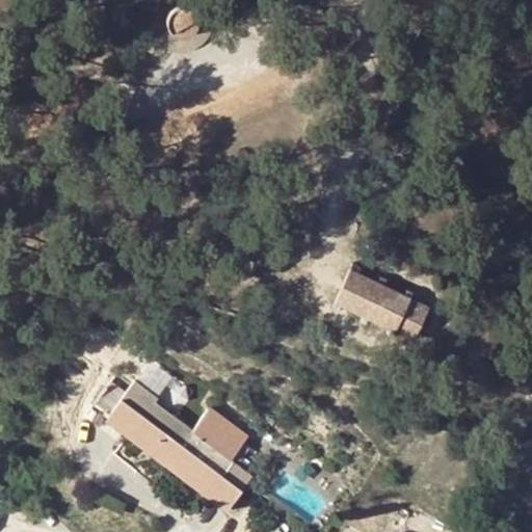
[(201,23),(200,18),(196,12),(192,9),(187,8),(182,8),(178,9),(174,12),(170,17),(169,22),(169,26),(171,31),(174,35),(178,37),(183,40),(189,38),(193,36),(197,32),(200,28),(201,23)]
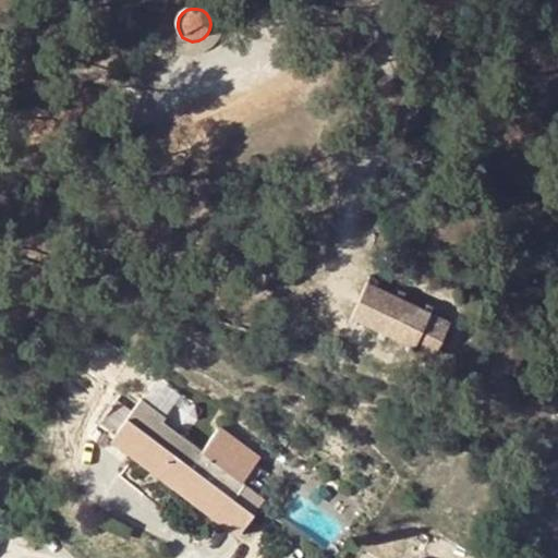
[(368,279),(351,314),(435,353),(451,319),(368,279)]
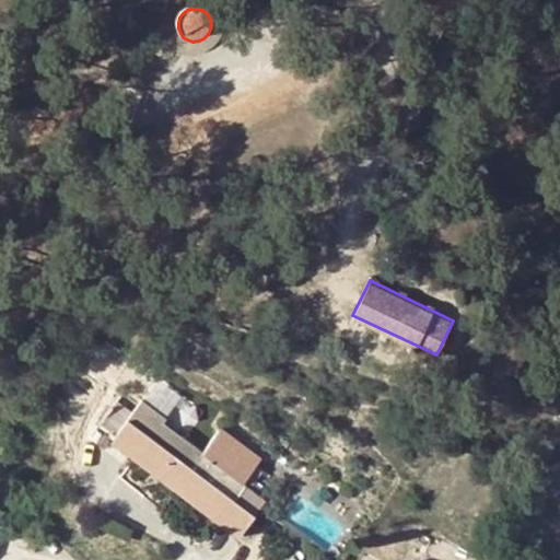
[(139,453),(178,483),(203,452),(165,422),(167,419),(142,399),(127,418),(151,438),(139,453)]
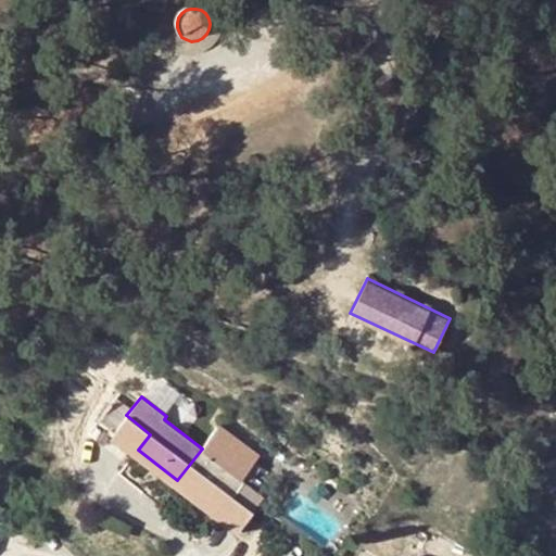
[(150,434),(126,415),(114,430),(138,450),(150,434)]
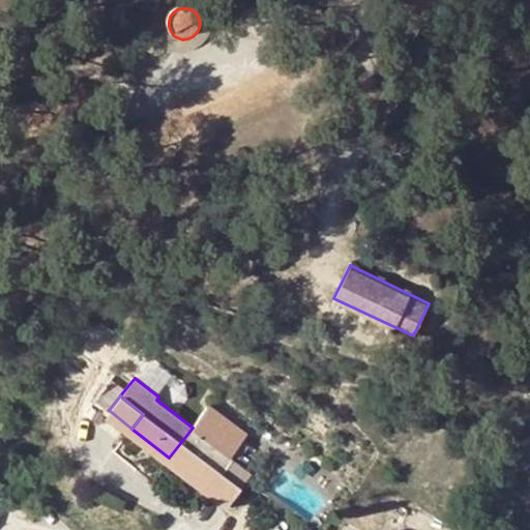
[(207,410),(193,428),(169,458),(207,488),(217,474),(245,438),(207,410)]
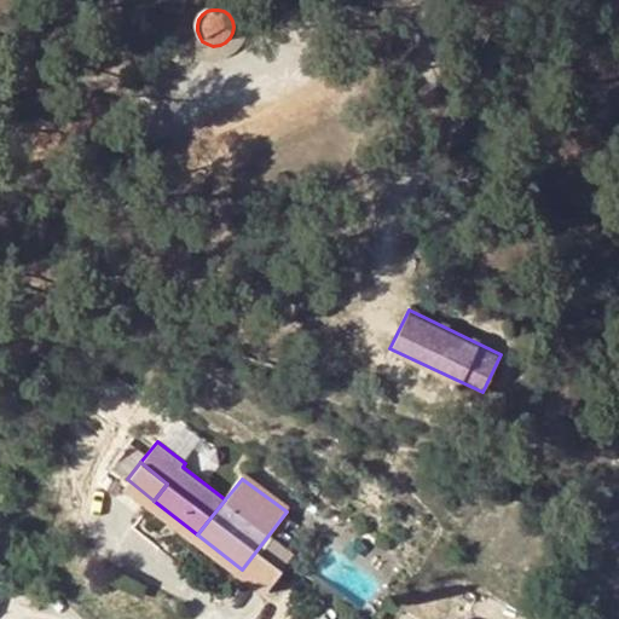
[(254,554),(242,570),(268,591),(282,574),(254,554)]
